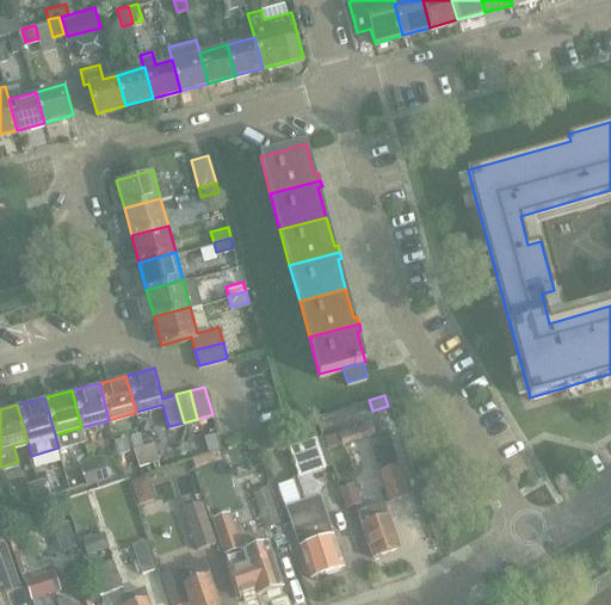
[(370,420),(338,431),(341,440),(374,431),(370,420)]
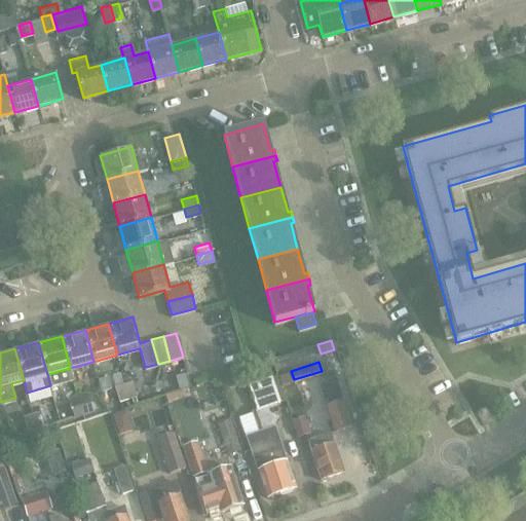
[(259,430),(247,434),(267,495),(296,486),(287,459),(273,418),(275,413),(270,410),(268,405),(280,401),(272,375),(249,382),(257,407),(253,409),(259,430)]
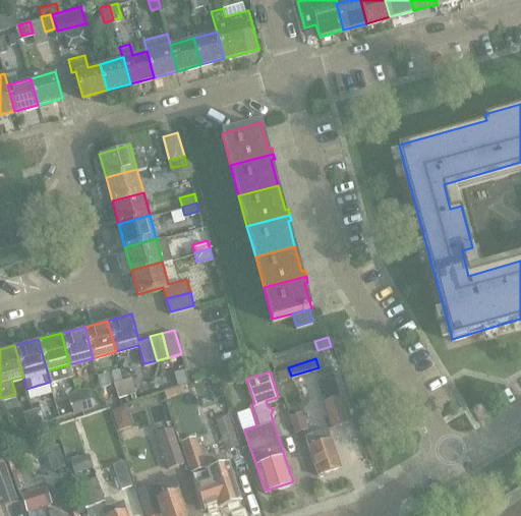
[(131,376),(123,378),(127,393),(136,390),(131,376)]
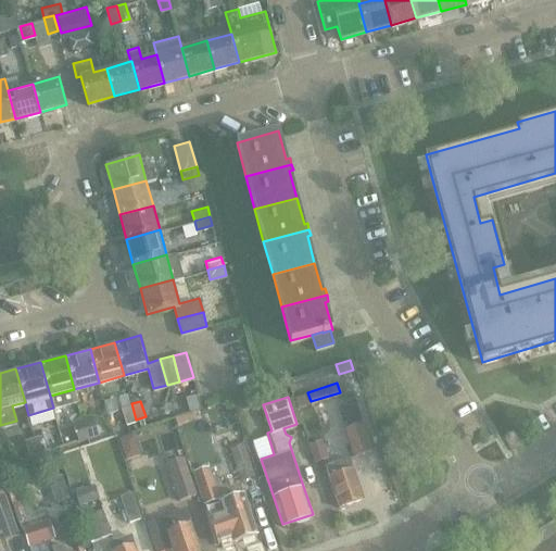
[(136,420),(131,403),(123,407),(127,422),(136,420)]
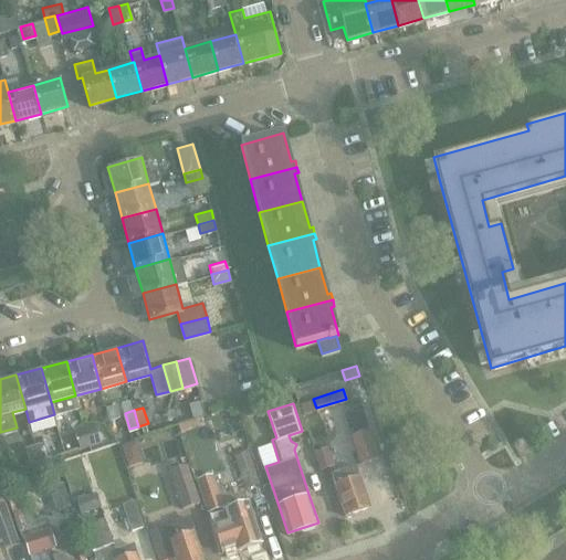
[(93,423),(84,426),(88,442),(98,439),(93,423)]
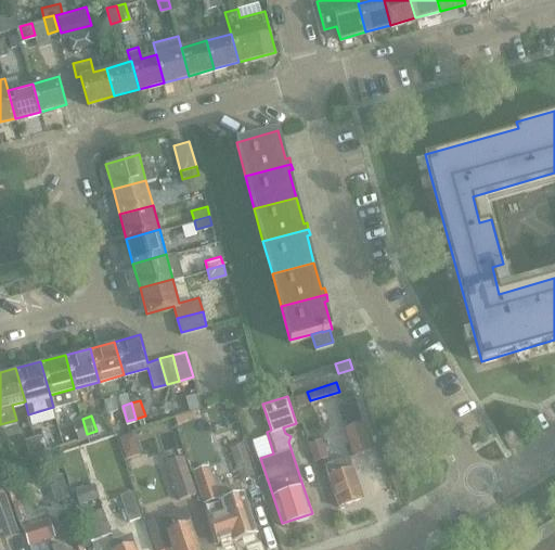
[(87,434),(82,419),(74,421),(78,437),(87,434)]
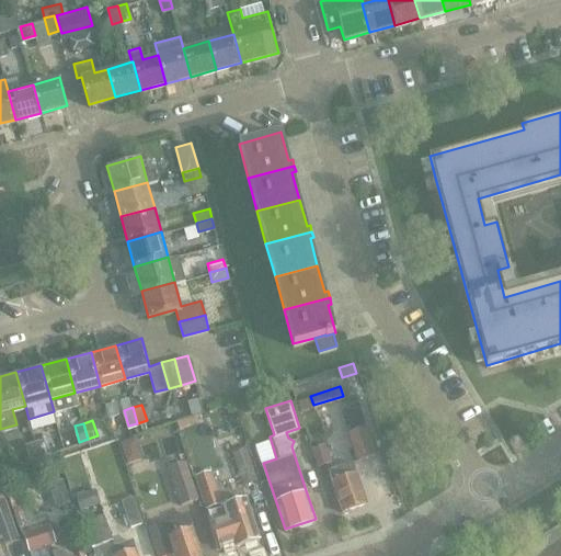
[(366,423),(347,430),(357,458),(376,453),(366,423)]
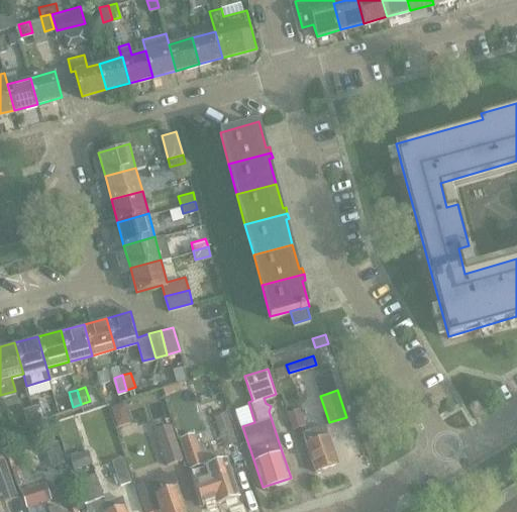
[(39,402),(31,404),(36,419),(44,416),(39,402)]
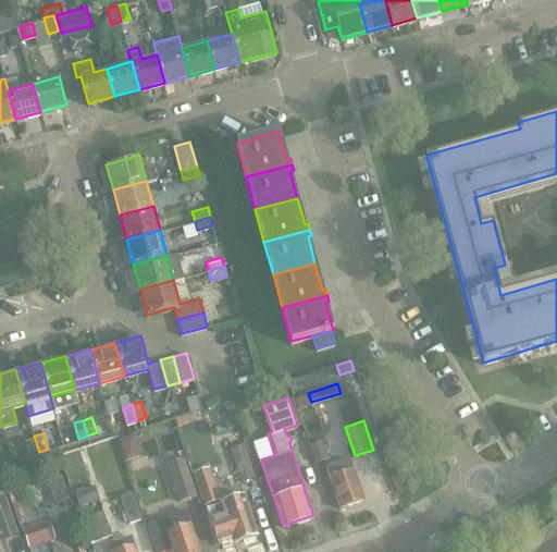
[(39,452),(34,436),(25,439),(29,454),(39,452)]
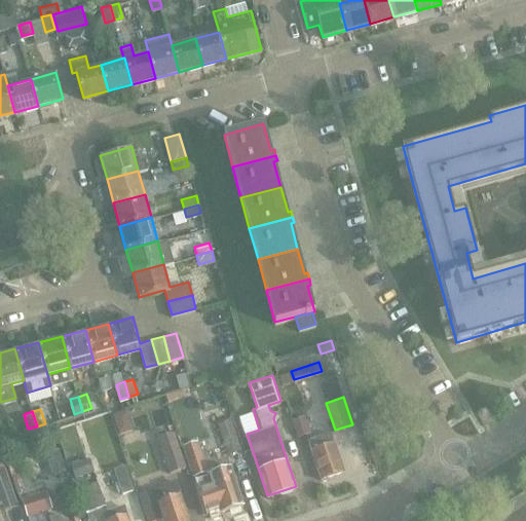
[(305,413),(293,417),(298,435),(311,431),(305,413)]
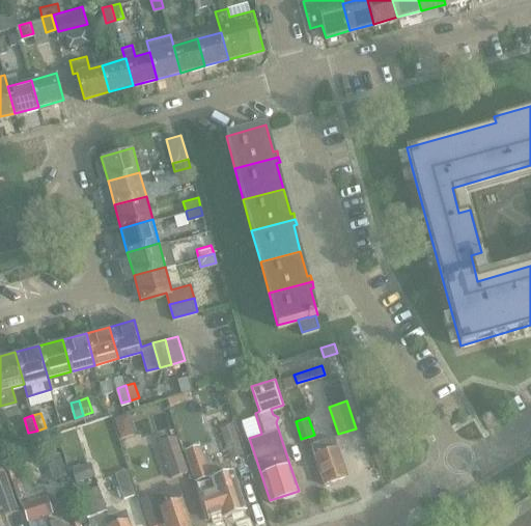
[(232,421),(220,425),(230,455),(243,451),(232,421)]
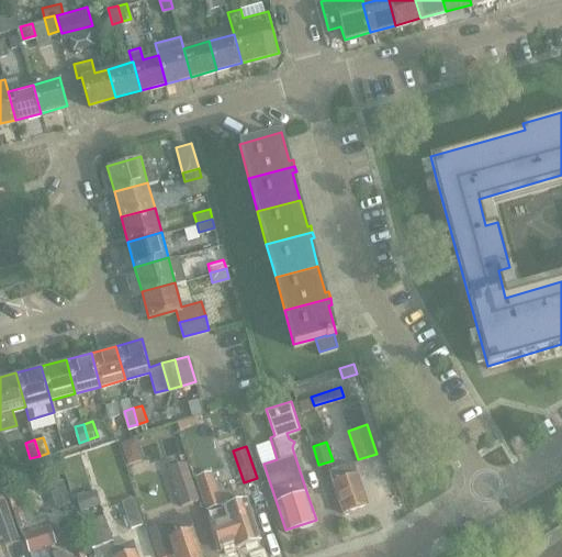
[(186,460),(169,466),(181,504),(198,499),(186,460)]
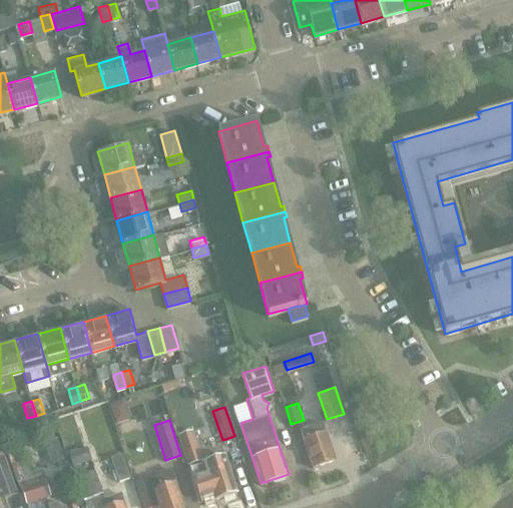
[(323,420),(301,428),(313,465),(335,458),(323,420)]
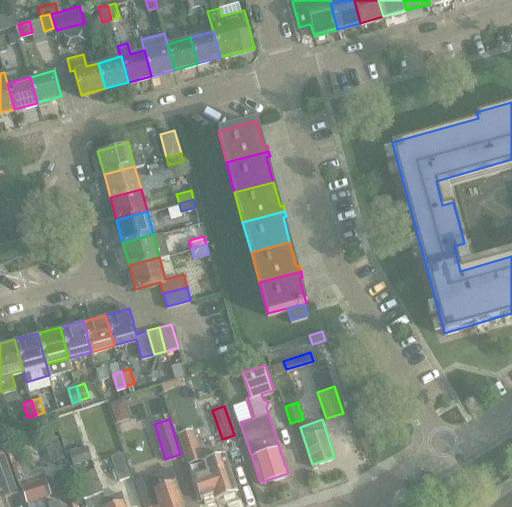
[(192,427),(178,432),(182,447),(197,442),(195,435),(192,427)]
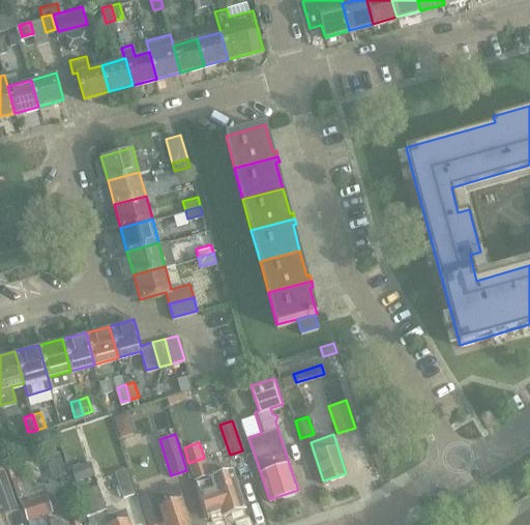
[(52,460),(48,461),(53,476),(65,472),(60,457),(58,449),(50,453),(52,460)]
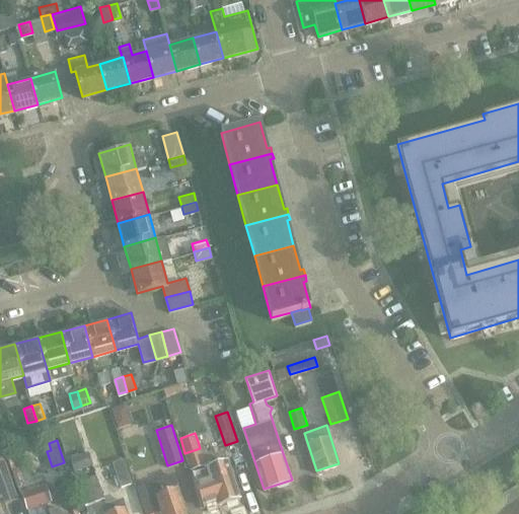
[(87,449),(70,455),(74,468),(92,462),(87,449)]
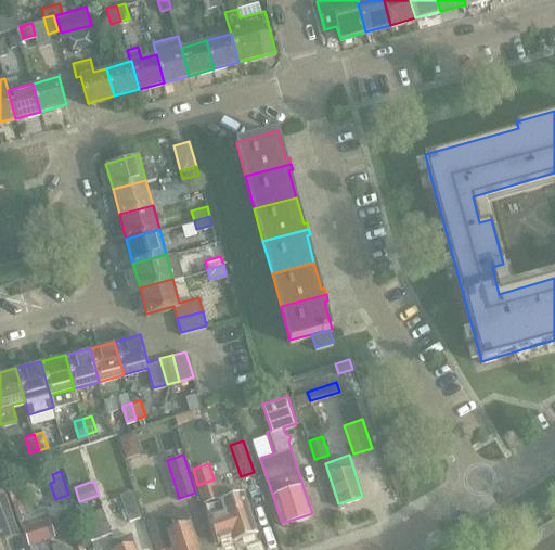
[(130,489),(119,493),(128,519),(139,515),(130,489)]
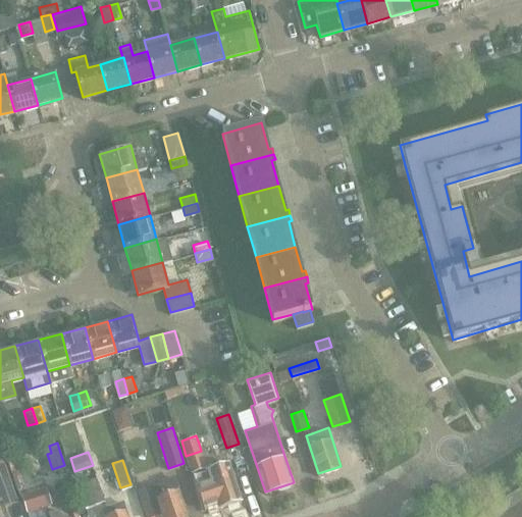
[(228,460),(206,467),(219,507),(242,500),(228,460)]
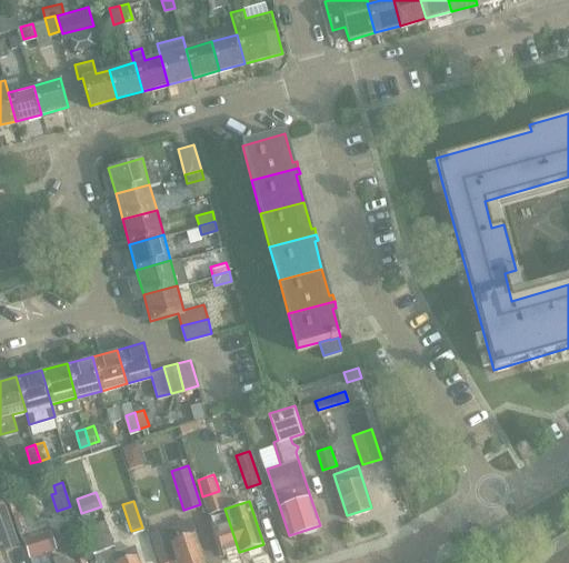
[(8,511),(0,513),(0,541),(3,550),(19,544),(8,511)]
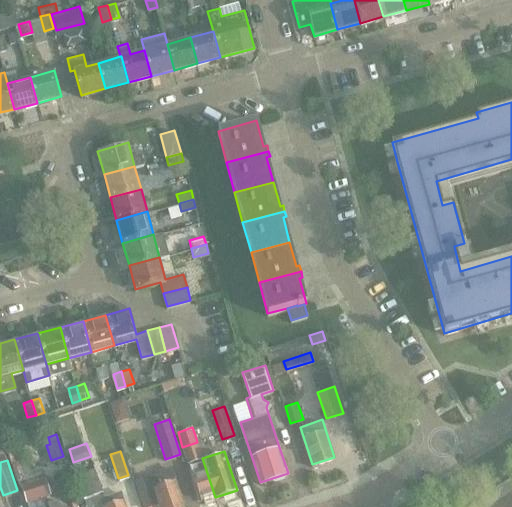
[(161,476),(137,484),(144,506),(158,501),(159,506),(183,506),(170,466),(159,470),(161,476)]
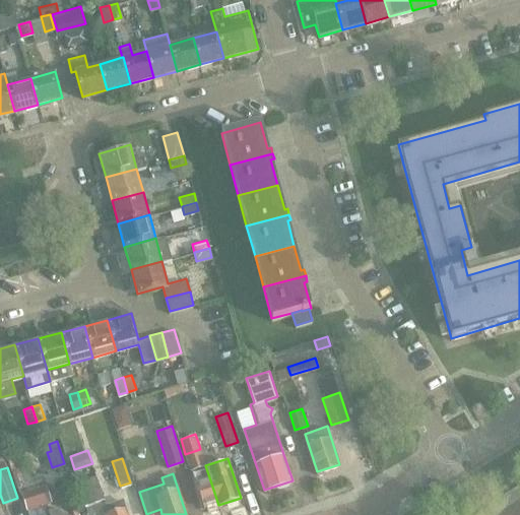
[(96,474),(76,480),(84,504),(105,498),(96,474)]
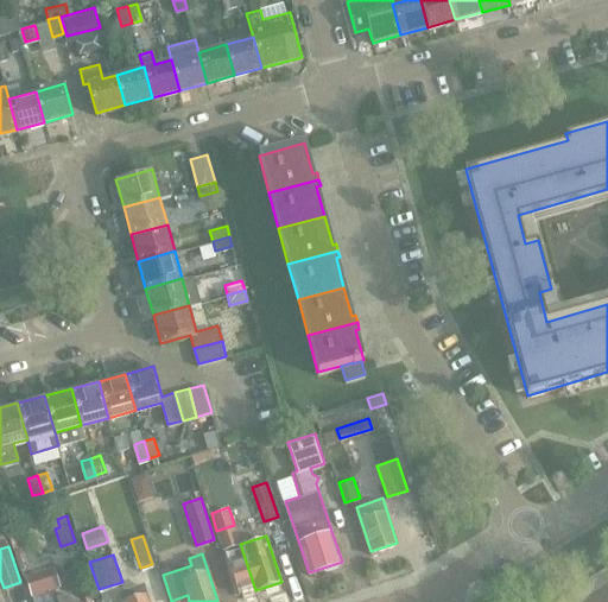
[(25,575),(31,593),(58,583),(52,565),(25,575)]
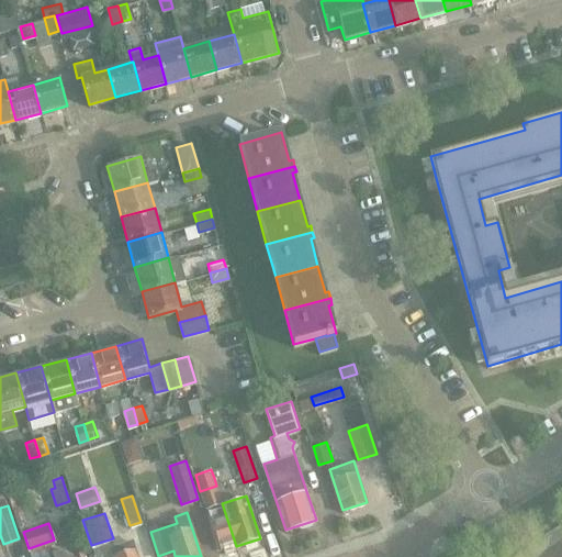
[(137,556),(132,538),(109,546),(112,556),(137,556)]
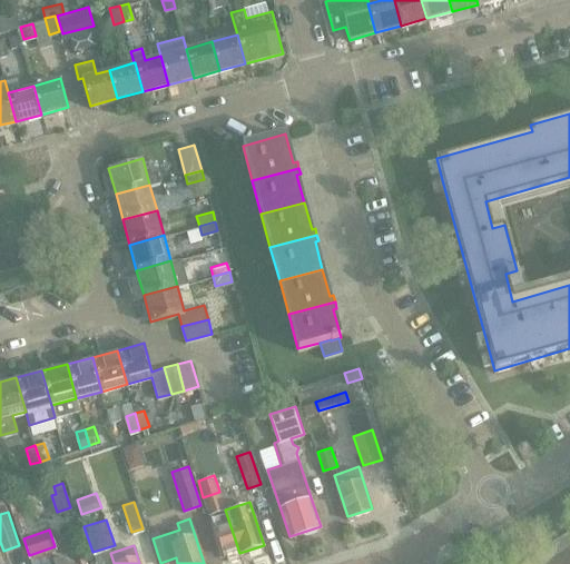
[(50,563),(48,554),(31,560),(32,563),(50,563)]
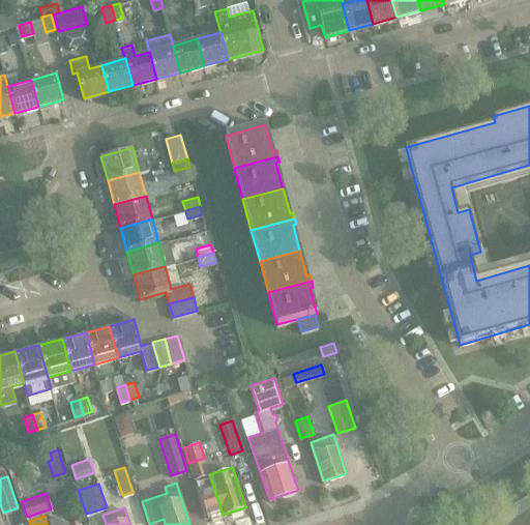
[(61,524),(59,516),(50,519),(51,524),(61,524)]
